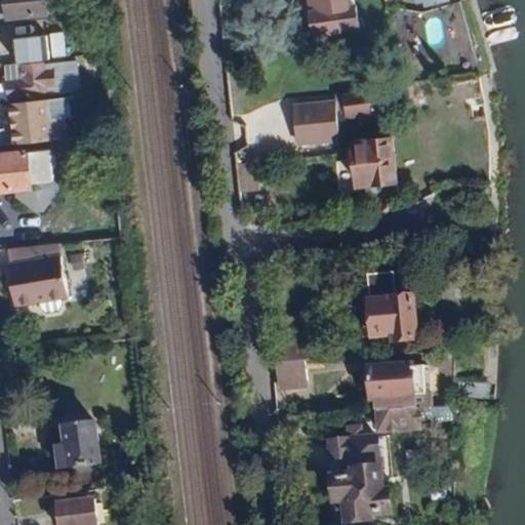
[(46,0),(1,0),(2,2),(0,1),(0,18),(4,18),(4,22),(48,17),(46,0)]
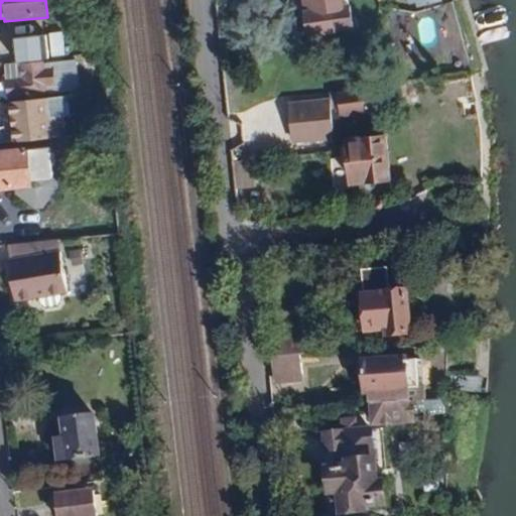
[(299,0),(301,10),(302,21),(304,40),(330,37),(329,30),(353,27),(350,5),(349,0),(299,0)]
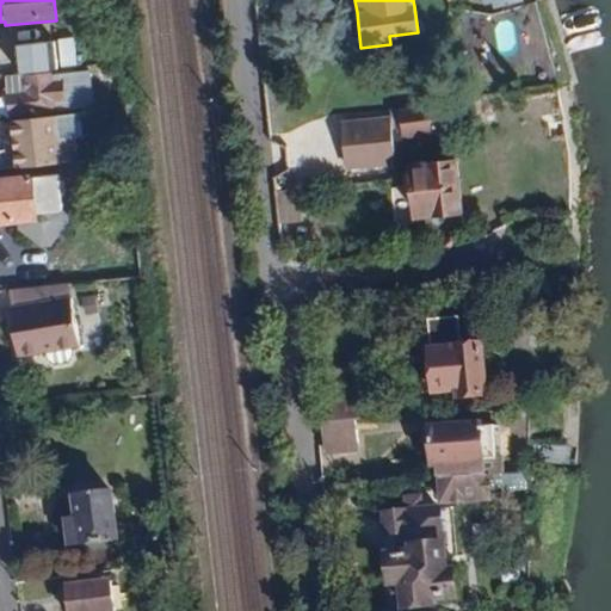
[(51,31),(16,35),(17,55),(34,54),(35,65),(54,62),(51,31)]
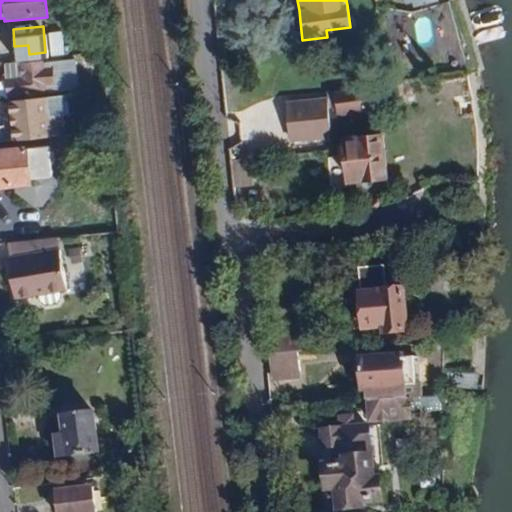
[(43,63),(24,64),(25,76),(8,78),(10,95),(47,91),(46,83),(54,82),(52,68),(43,69),(43,63)]
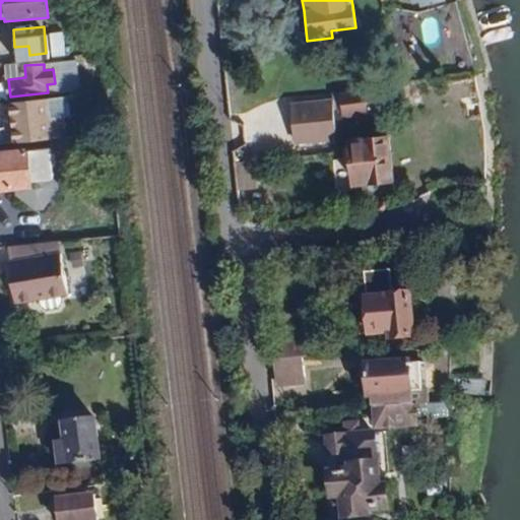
[(332,99),(289,103),(294,146),(336,142),(332,99)]
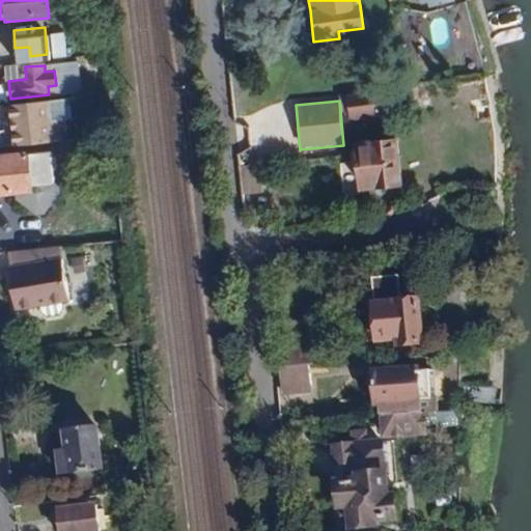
[(9,120),(4,124),(5,135),(11,138),(12,146),(55,142),(66,140),(64,120),(53,121),(51,102),(8,105),(9,120)]
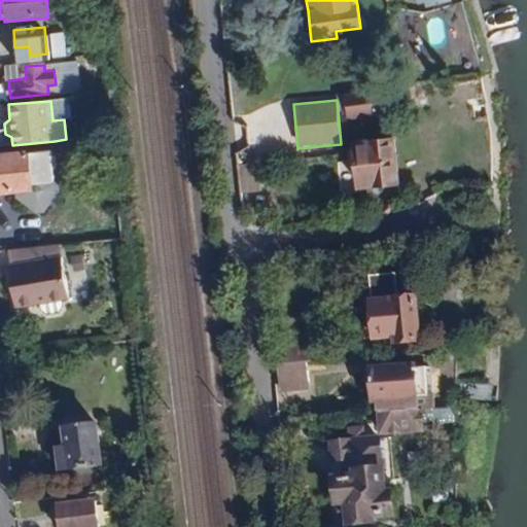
[(379,103),(347,106),(349,130),(382,126),(379,103)]
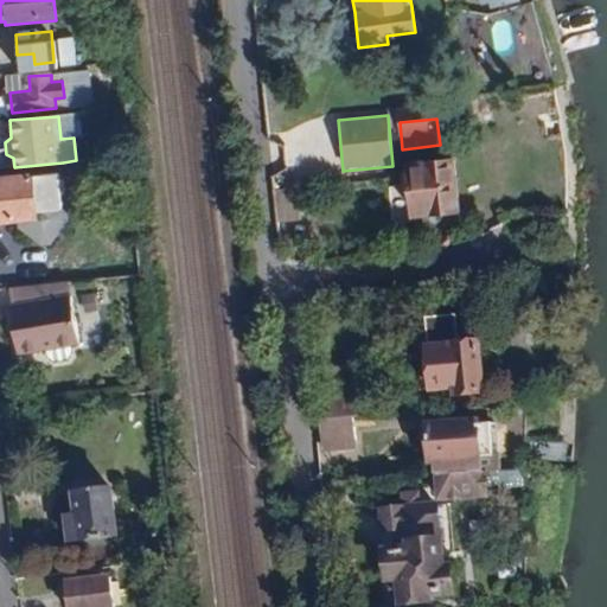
[(63,163),(64,176),(89,173),(88,159),(76,160),(63,163)]
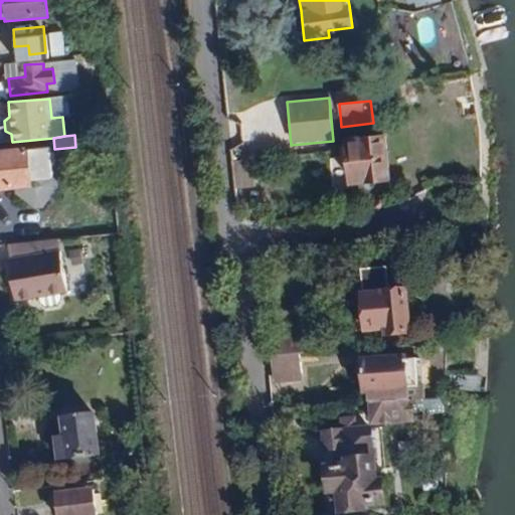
[(381,135),(346,138),(350,180),(386,176),(381,135)]
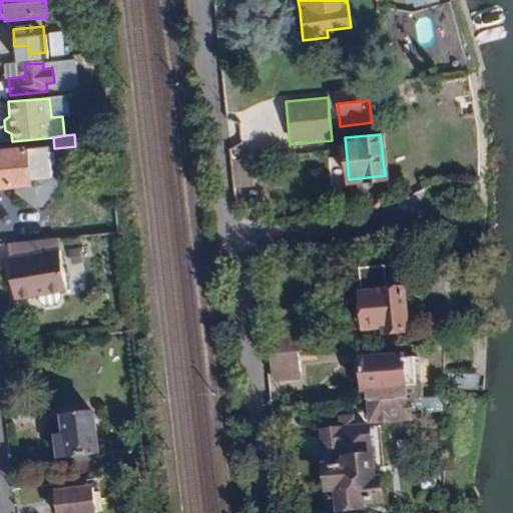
[(43,206),(54,185),(54,177),(51,172),(50,148),(28,149),(26,147),(0,148),(0,190),(13,190),(32,206),(43,206)]
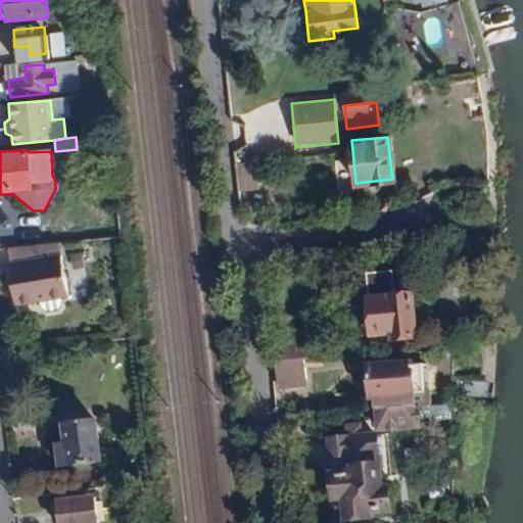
[(8,248),(9,260),(61,254),(60,241),(8,248)]
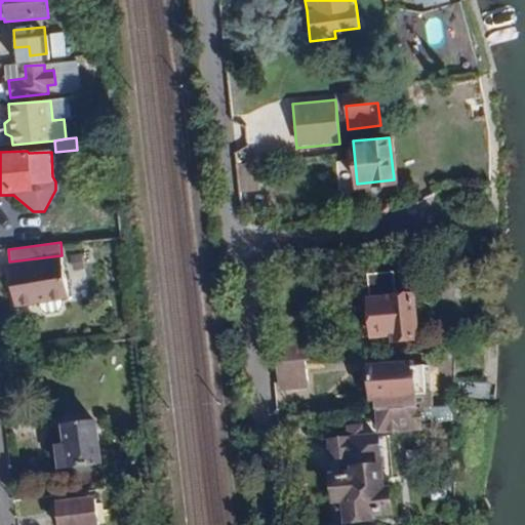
[(9,261),(7,263),(13,308),(37,305),(43,313),(52,314),(62,310),(62,300),(69,299),(62,255),(9,261)]
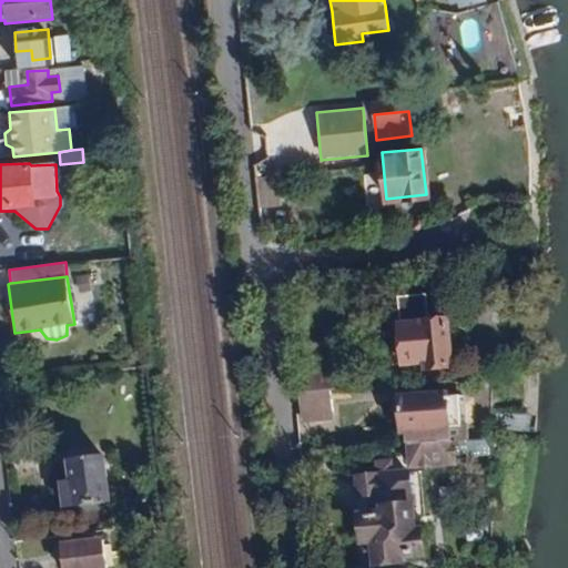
[(447,323),(403,326),(405,365),(426,363),(427,371),(452,368),(447,323)]
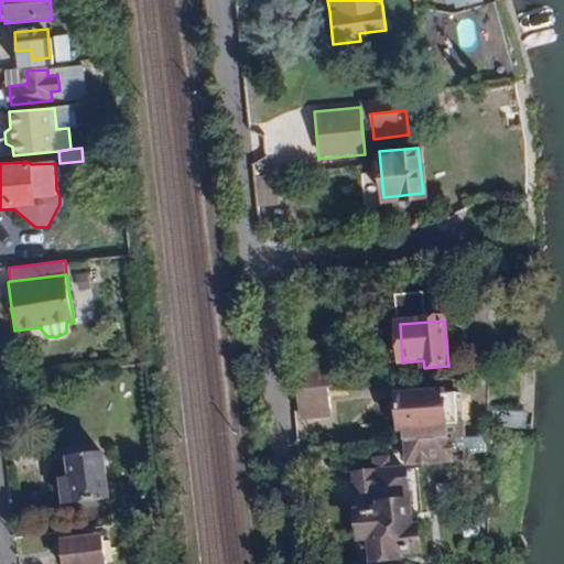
[(297,367),(299,390),(331,387),(335,386),(332,354),(313,355),(313,366),(297,367)]
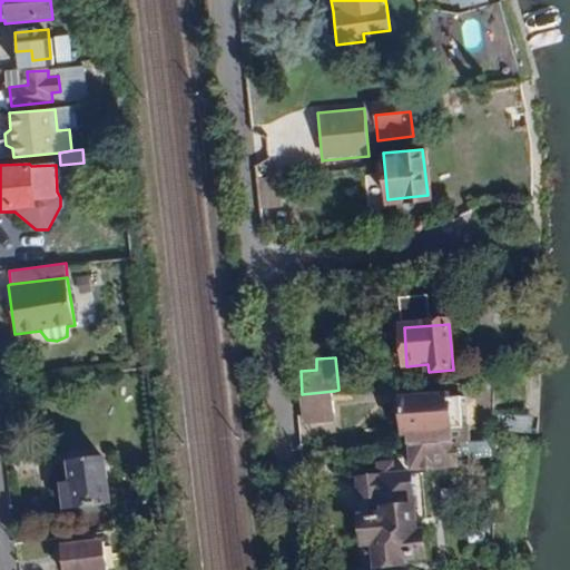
[(334,391),(302,394),(304,413),(336,411),(334,391)]
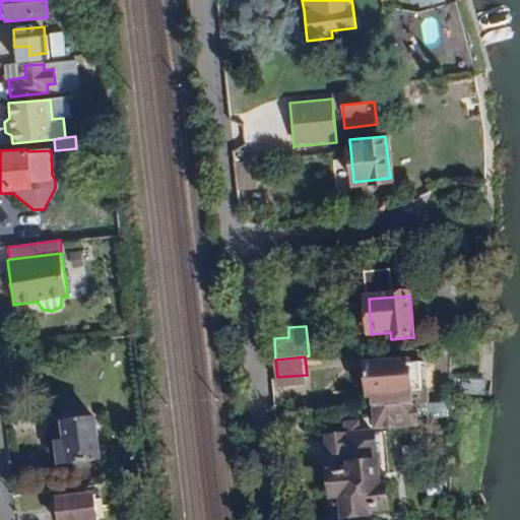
[(415,404),(411,360),(368,365),(371,395),(375,395),(376,407),(415,404)]
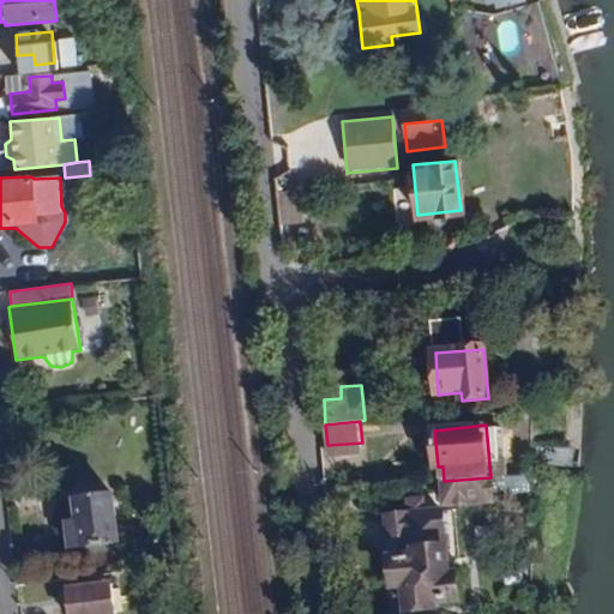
[(491,477),(444,481),(446,505),(499,500),(497,477),(491,477)]
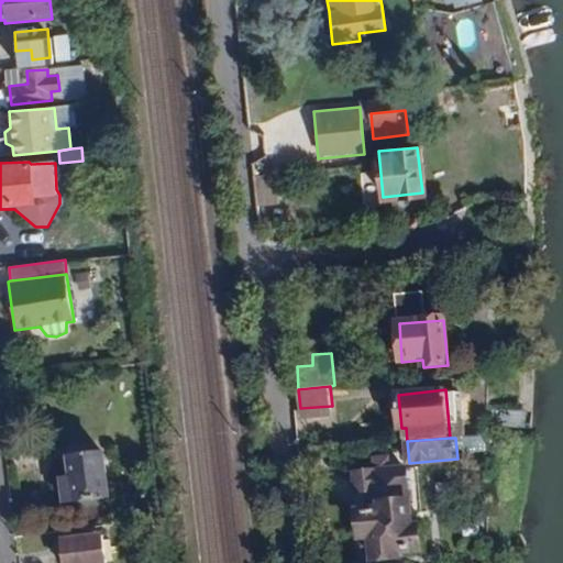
[(108,497),(102,451),(65,455),(66,474),(61,474),(56,479),(58,496),(63,501),(69,501),(108,497)]
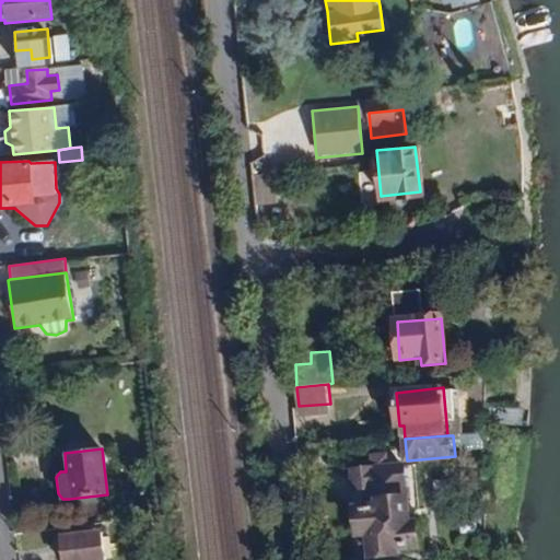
[(405,468),(356,474),(361,533),(370,532),(373,556),(404,552),(404,546),(420,545),(418,524),(410,525),(405,468)]
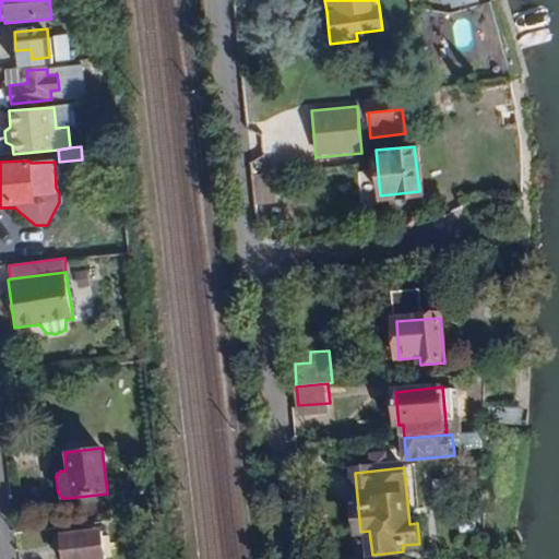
[(103,558),(102,528),(59,532),(60,558),(103,558)]
